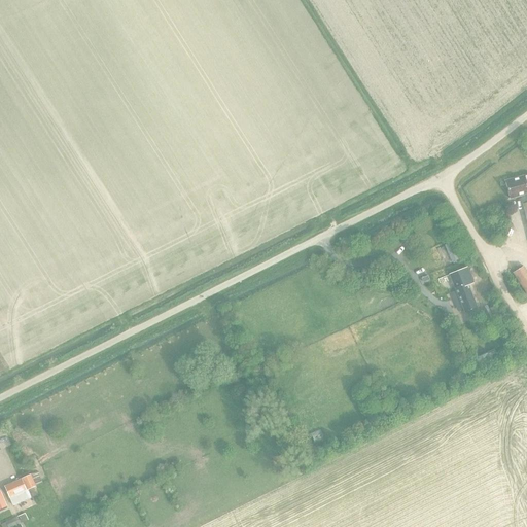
[(526,174),(504,181),(510,201),(526,196),(526,174)]
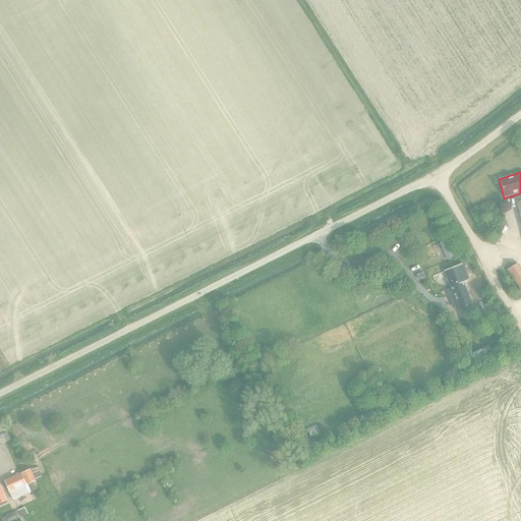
[(506,271),(520,293),(520,267),(518,263),(506,271)]
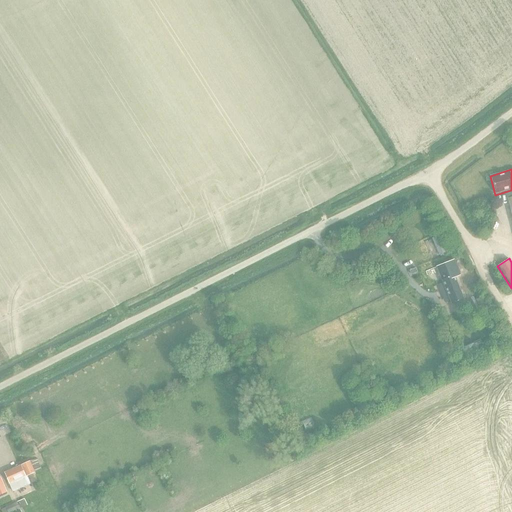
[(450,300),(451,304),(463,300),(454,276),(459,274),(454,260),(438,266),(443,281),(436,284),(443,303),(450,300)]
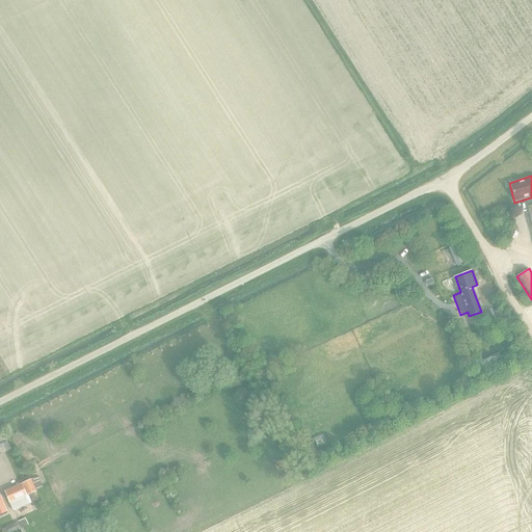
[(26,495),(26,496),(34,491),(29,480),(21,484),(4,493),(9,503),(10,502),(12,506),(16,504),(15,501),(26,495)]
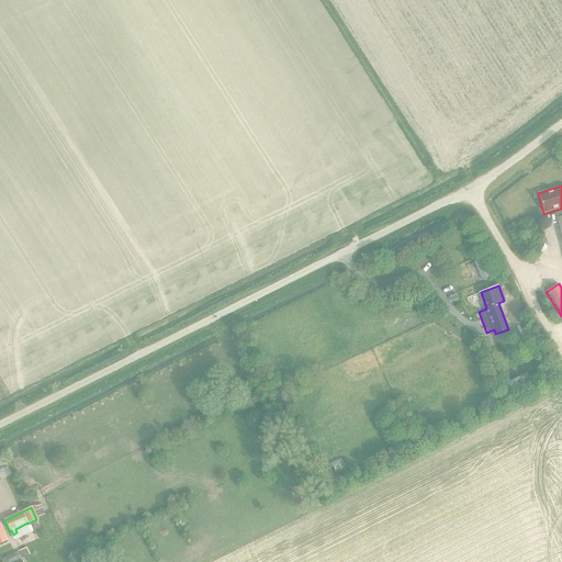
[(6,558),(7,561),(12,561),(21,559),(18,552),(6,558)]
